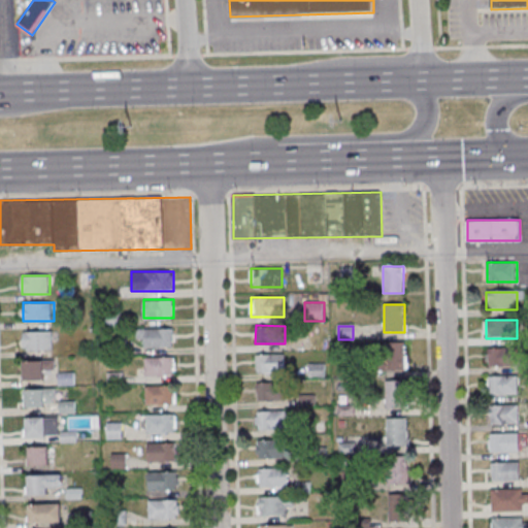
[(143,347),(173,347),(173,328),(143,328),(143,347)]
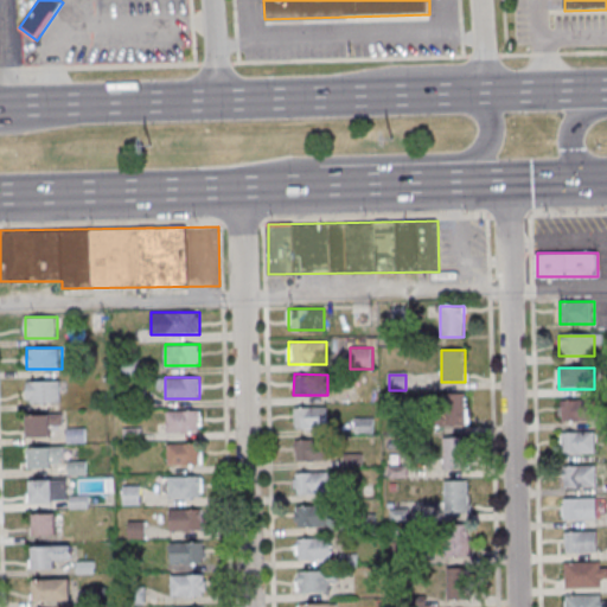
[(27,381),(27,401),(63,401),(63,381),(27,381)]
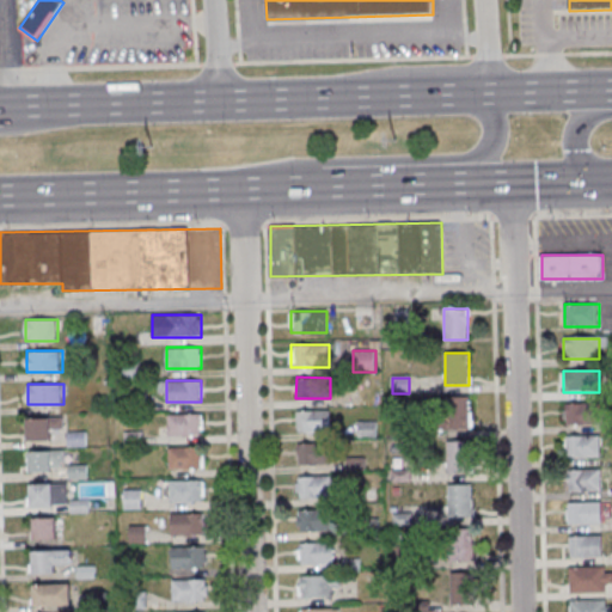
[(471,398),(445,397),(444,429),(470,429),(471,398)]
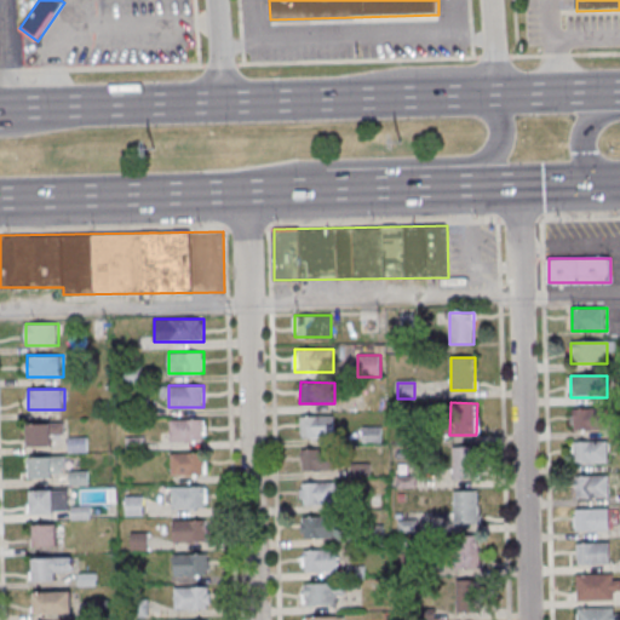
[(572,409),(572,431),(608,431),(608,409),(572,409)]
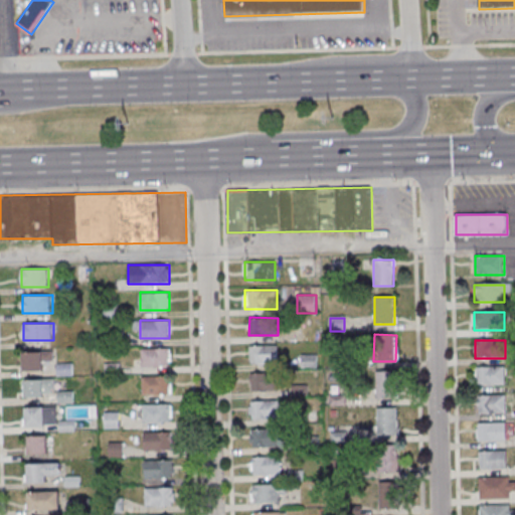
[(249,363),(278,363),(278,345),(249,345),(249,363)]
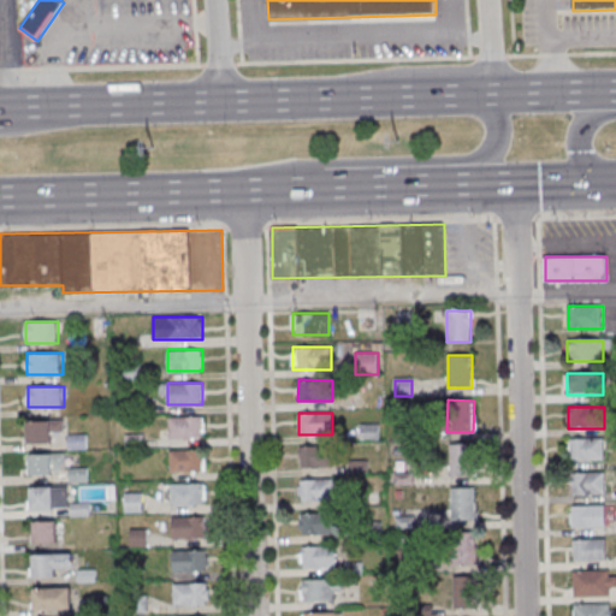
[(170,416),(170,439),(205,438),(203,416),(170,416)]
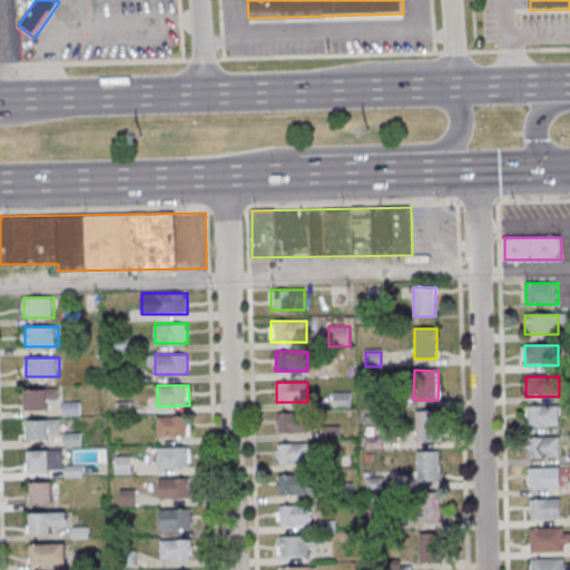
[(49,400),(60,400),(60,390),(25,390),(25,411),(49,411),(49,400)]
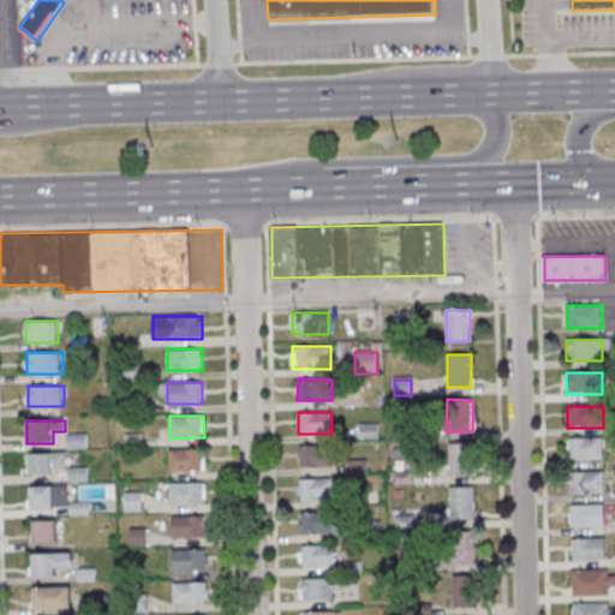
[(603,461),(603,439),(568,439),(568,461),(603,461)]
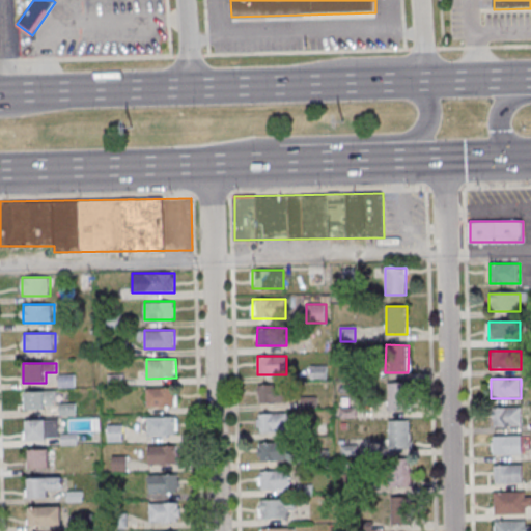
[(411,413),(411,384),(387,384),(387,413),(411,413)]
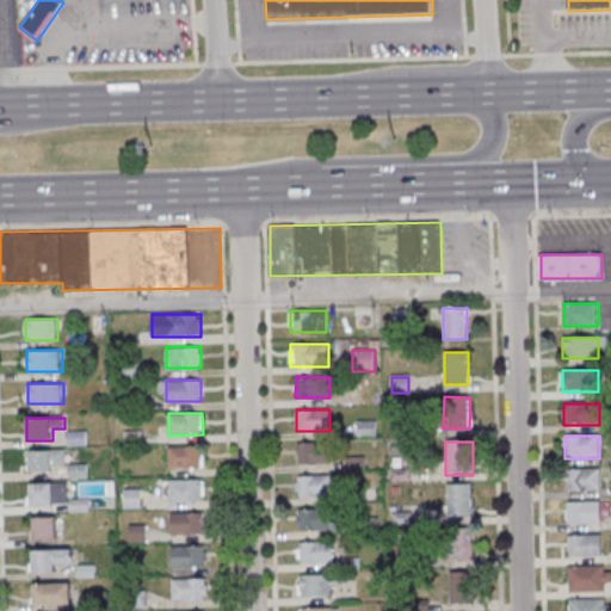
[(329,443),(297,443),(297,464),(329,464),(329,443)]
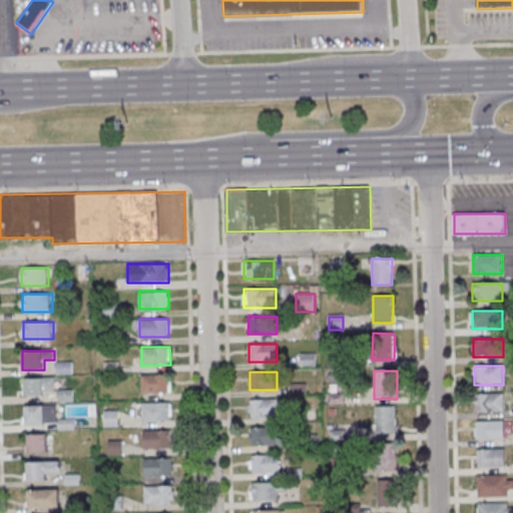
[(141,375),(141,393),(171,393),(171,375),(141,375)]
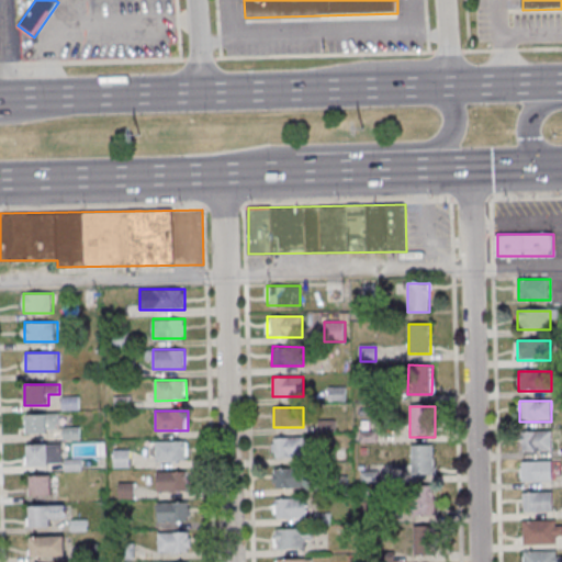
[(58,415),(25,415),(25,434),(58,434),(58,415)]
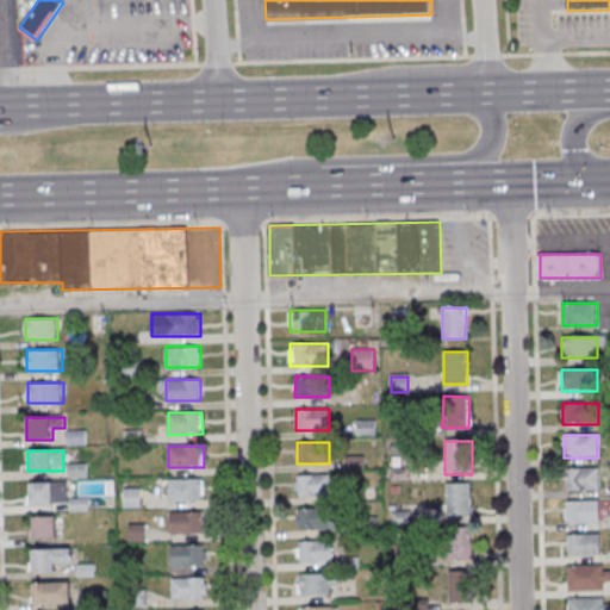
[(599,468),(567,468),(567,490),(599,490),(599,468)]
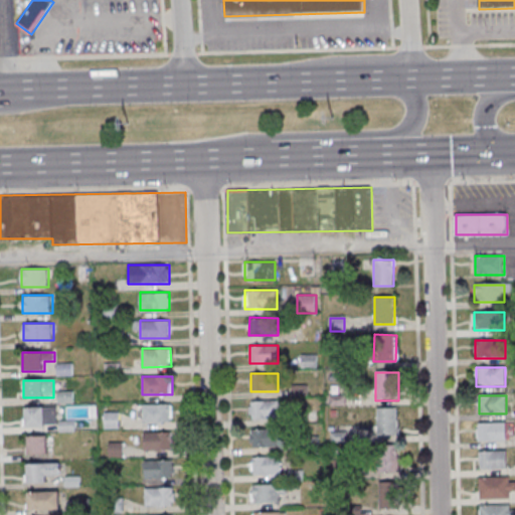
[(280,400),(250,400),(250,417),(280,417),(280,400)]
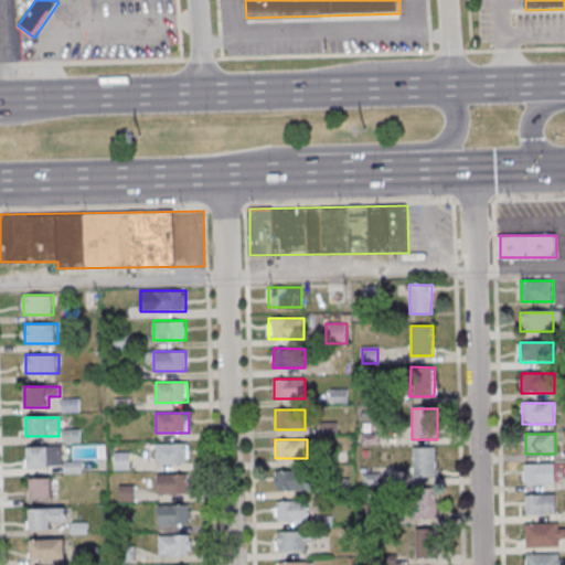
[(157,462),(190,462),(190,444),(157,444),(157,462)]
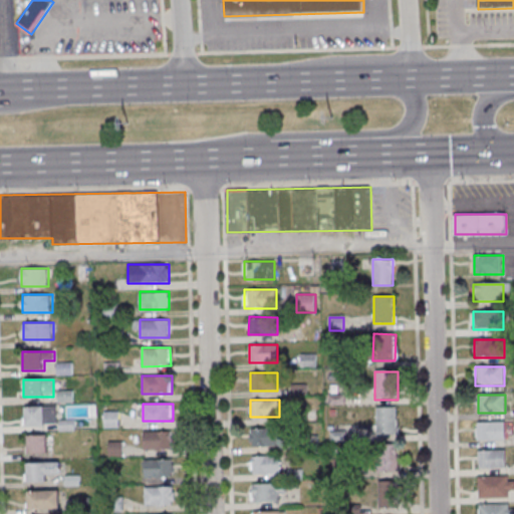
[(24,407),(24,425),(56,425),(56,407),(24,407)]
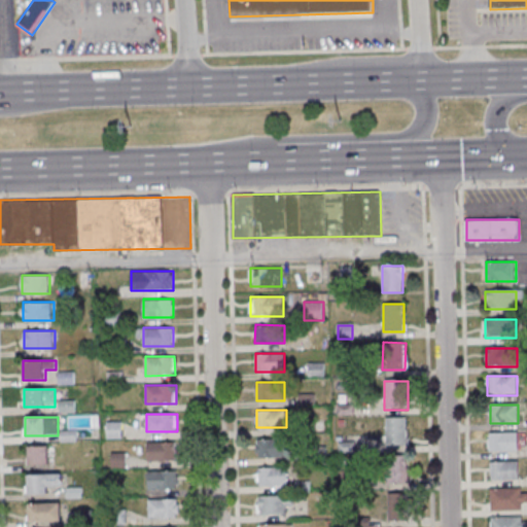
[(408,418),(385,418),(385,447),(408,447),(408,418)]
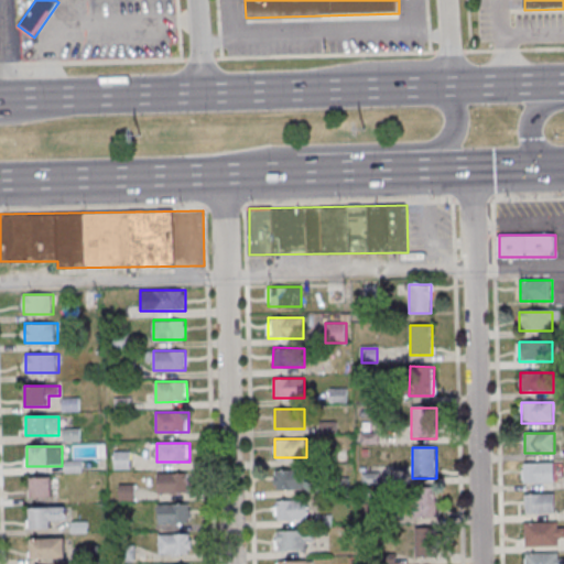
[(128,468),(129,458),(118,457),(117,467),(128,468)]
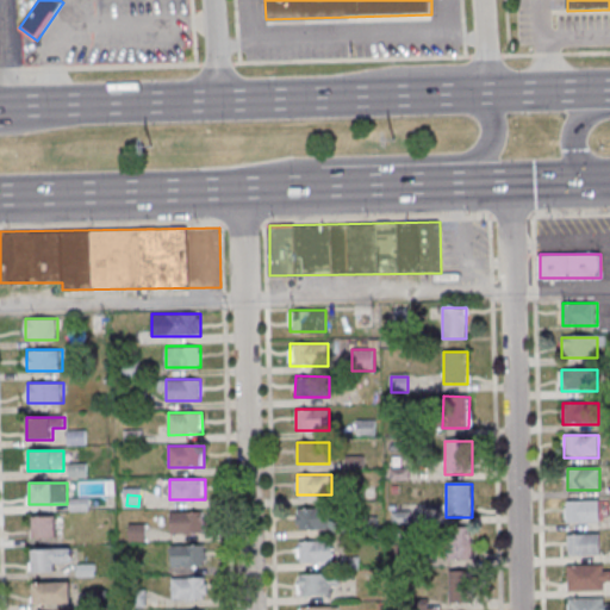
[(599,522),(599,500),(566,500),(566,522),(599,522)]
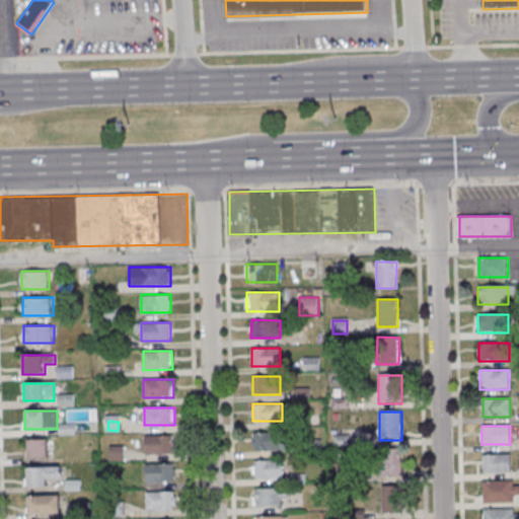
[(252,432),(252,451),(282,451),(282,432),(252,432)]
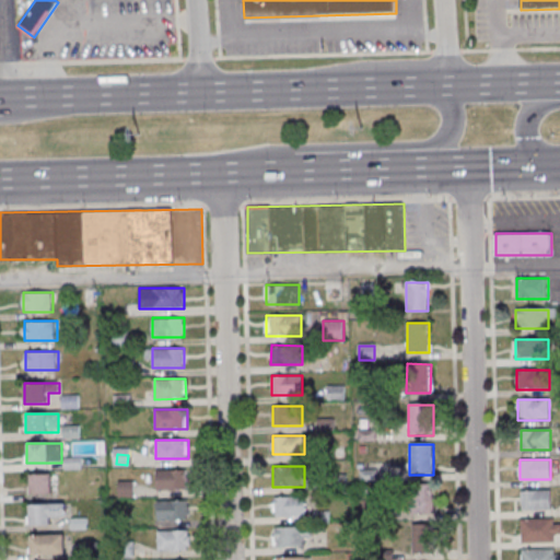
[(155,489),(189,489),(189,469),(155,469),(155,489)]
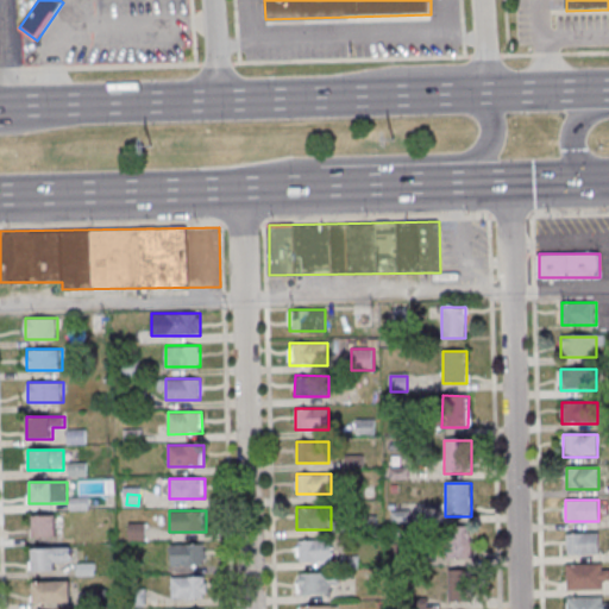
[(60,537),(60,514),(32,514),(32,537),(60,537)]
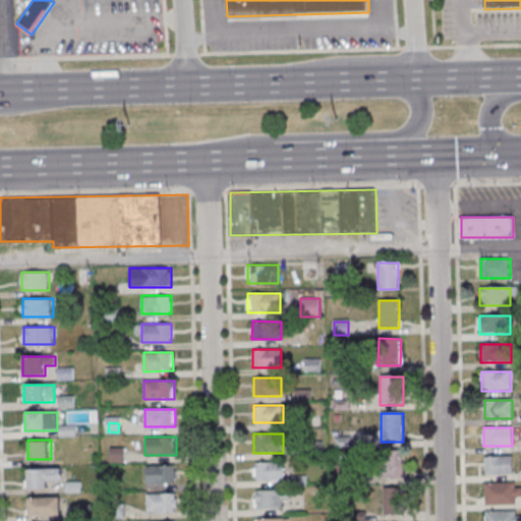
[(403,454),(379,454),(379,478),(403,478),(403,454)]
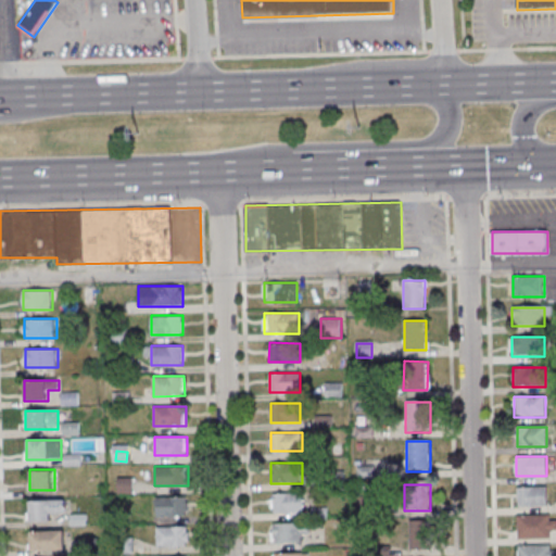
[(546,506),(546,487),(517,487),(517,506),(546,506)]
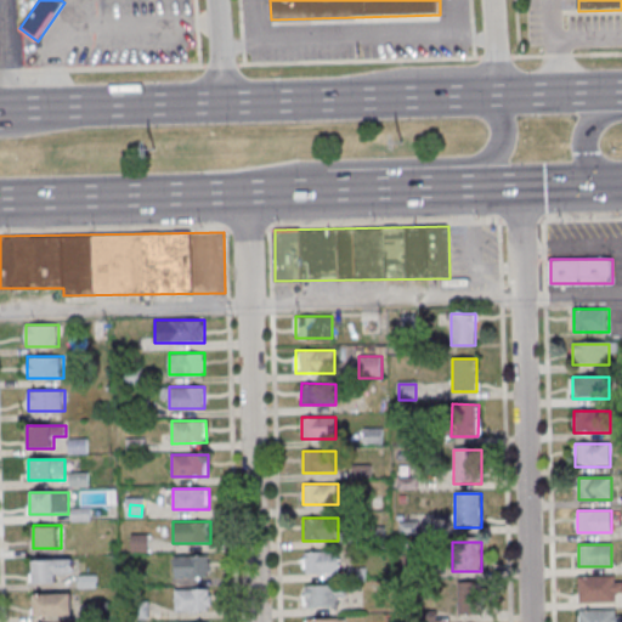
[(304,552),(304,575),(338,575),(338,552),(304,552)]
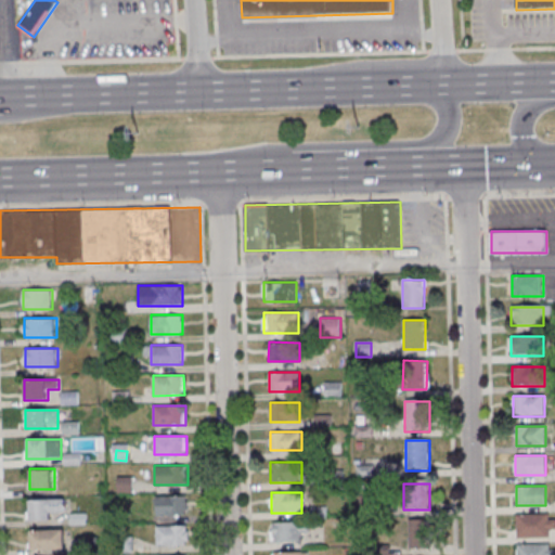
[(188,494),(155,494),(155,516),(188,516),(188,494)]
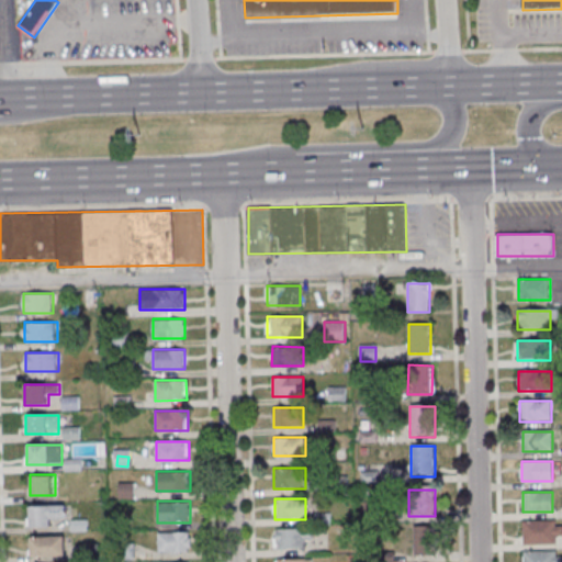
[(56,525),(56,516),(67,516),(67,505),(27,505),(27,525),(56,525)]
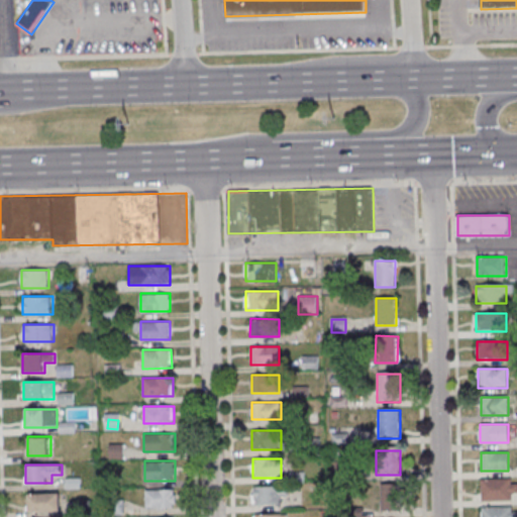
[(516,500),(516,479),(481,479),(481,501),(516,500)]
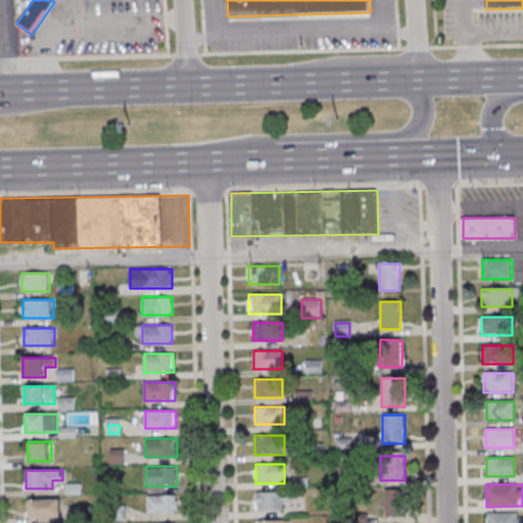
[(405,489),(385,489),(385,516),(405,516),(405,489)]
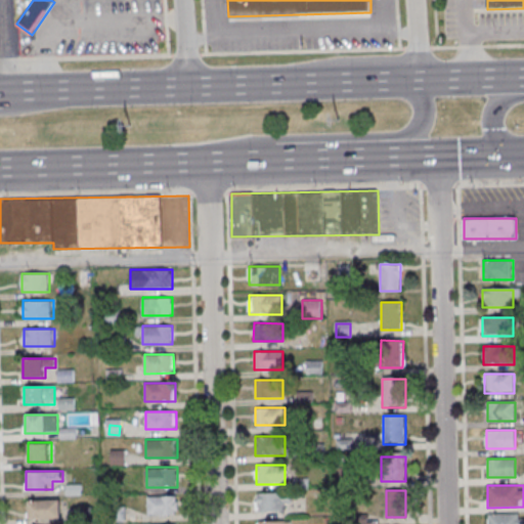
[(254,493),(254,513),(288,513),(288,493),(254,493)]
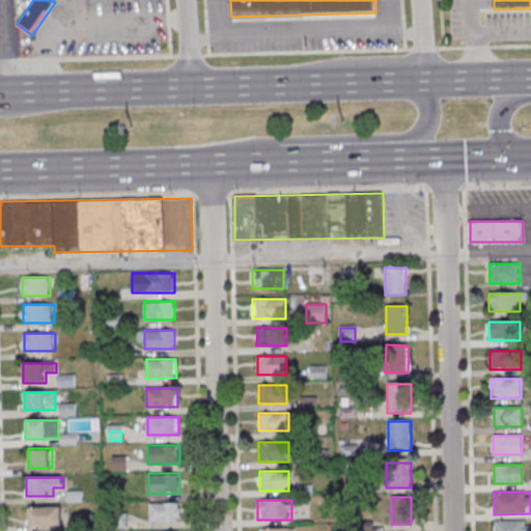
[(180,502),(149,502),(149,521),(180,521),(180,502)]
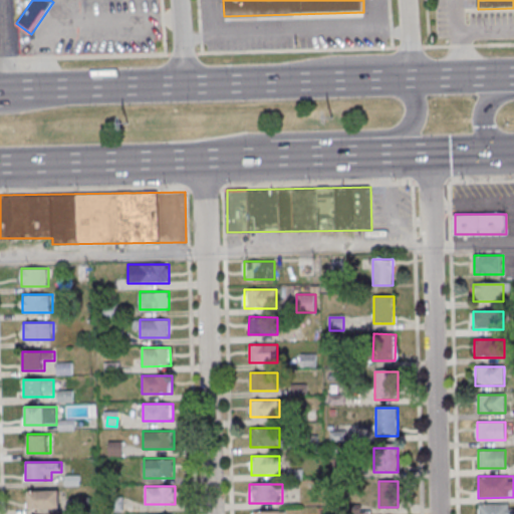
[(62,490),(28,490),(28,508),(62,508),(62,490)]
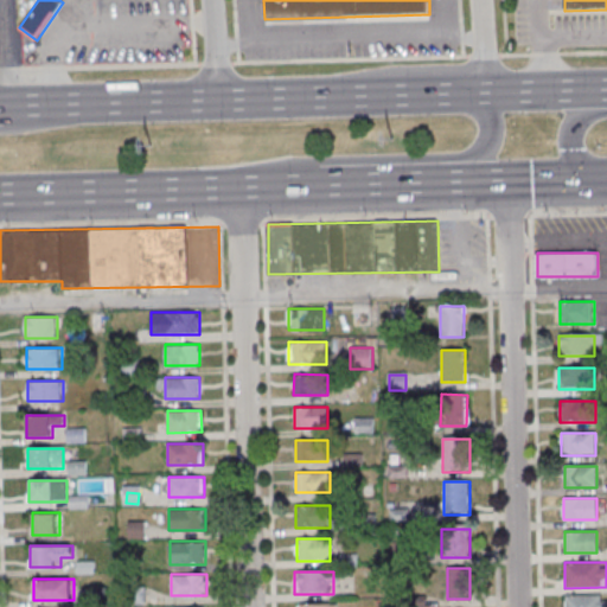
[(606,606),(606,594),(562,595),(562,606),(606,606)]
